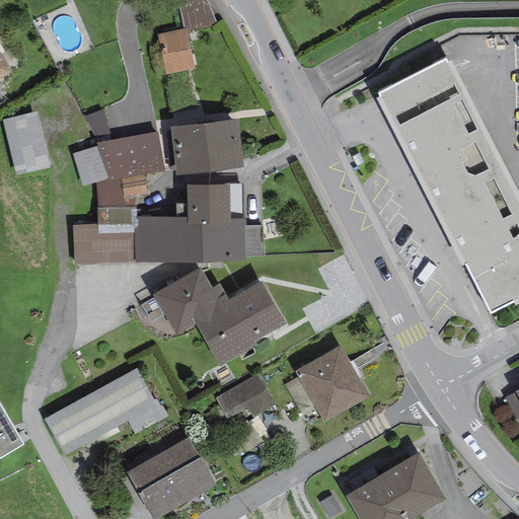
[(207,0),(189,0),(177,2),(183,29),(187,28),(187,31),(217,24),(207,0)]
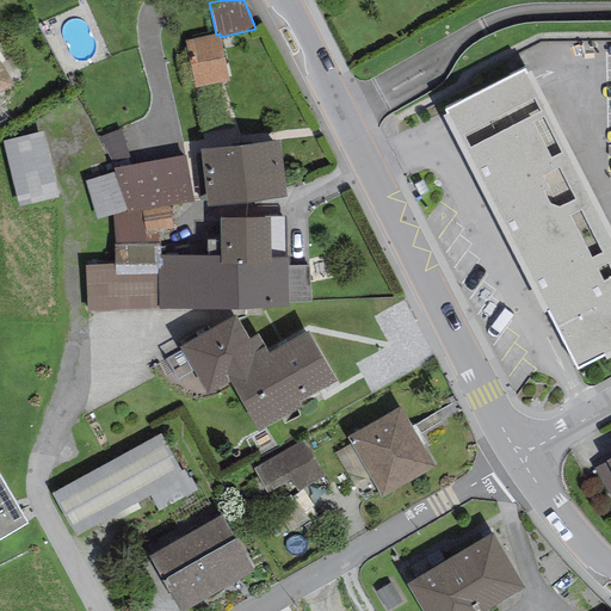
[(216,35),(185,41),(196,88),(229,81),(220,37),(220,34),(216,35)]
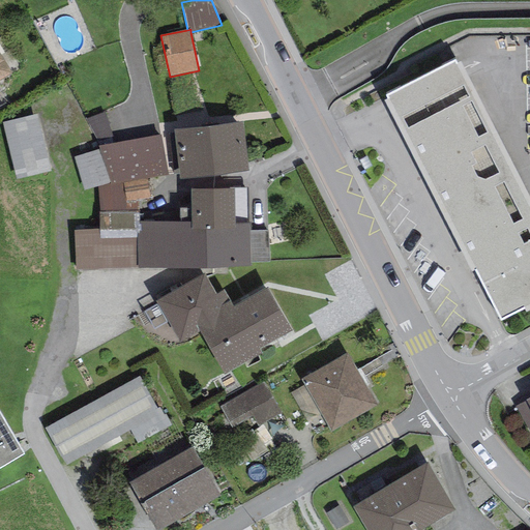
[(0,79),(11,72),(0,54),(0,79)]
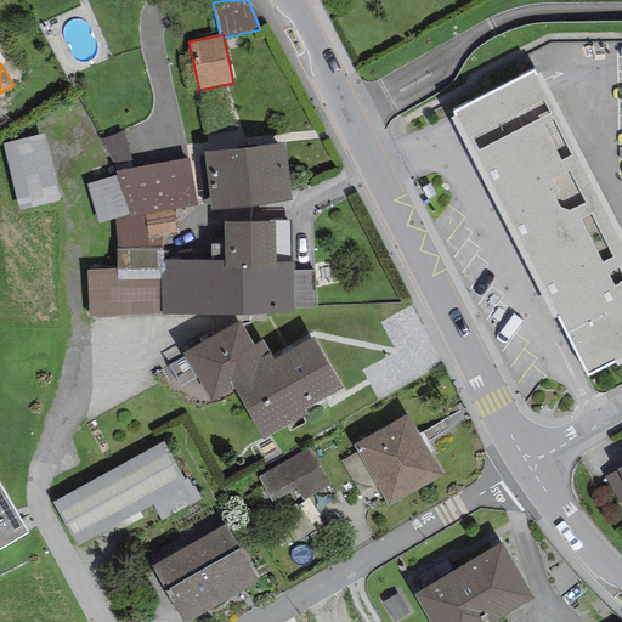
[(532,71),(452,112),(454,117),(451,119),(553,318),(557,317),(588,377),(615,363),(617,368),(621,366),(621,232),(541,74),(536,77),(532,71)]
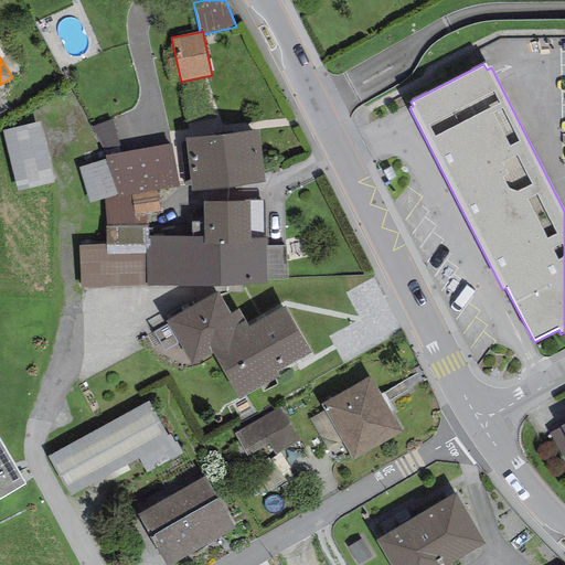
[(112,118),(91,127),(105,156),(123,152),(112,118)]
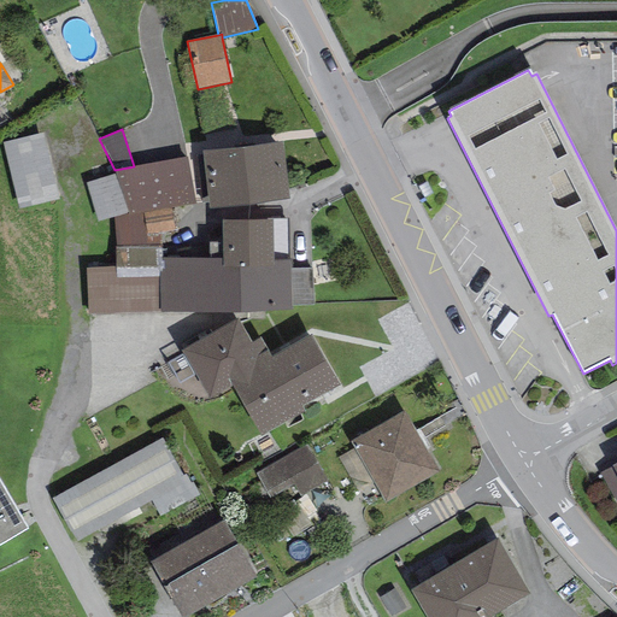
[(43,133),(3,142),(18,210),(59,200),(43,133)]
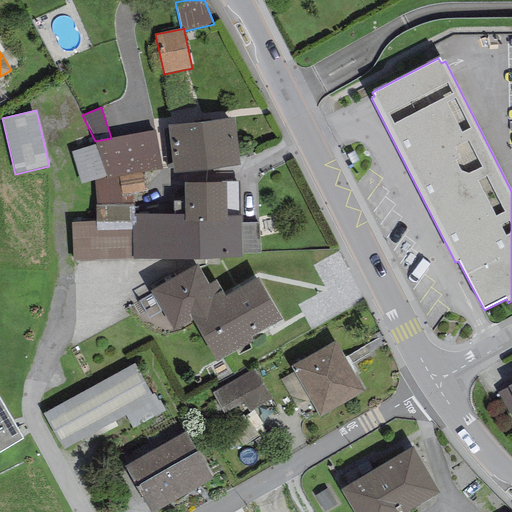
[(235,117),(168,125),(174,173),(240,165),(235,117)]
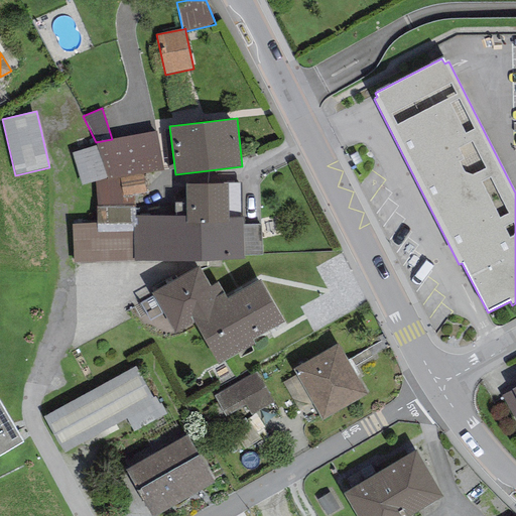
[(163,170),(156,132),(112,139),(96,142),(97,145),(108,178),(96,181),(98,207),(133,206),(132,195),(146,192),(143,174),(163,170)]
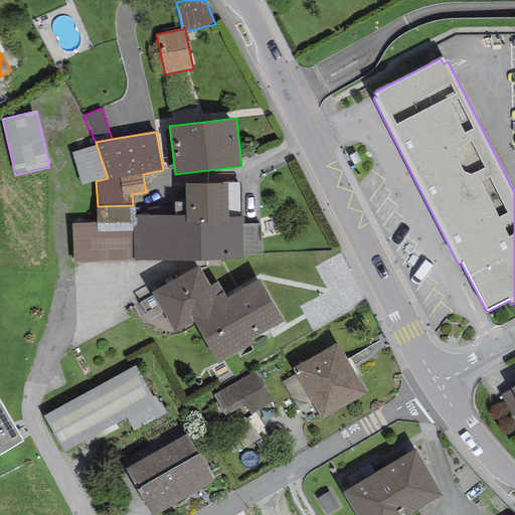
[(96,181),(108,178),(97,145),(71,153),(81,186),(96,181)]
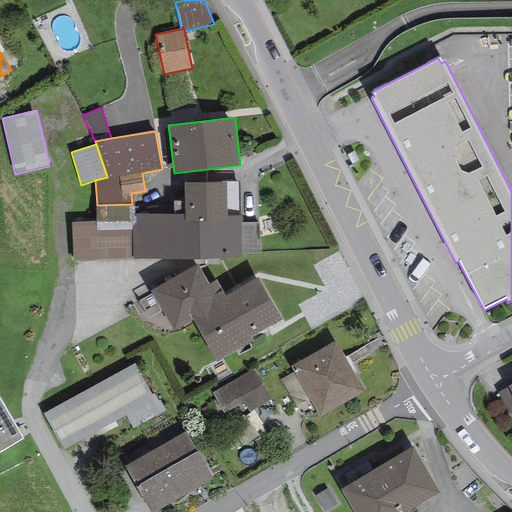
[(240,223),(240,216),(226,217),(226,183),(184,183),(184,214),(135,215),(132,215),(133,260),(241,258),(241,254),(240,223)]
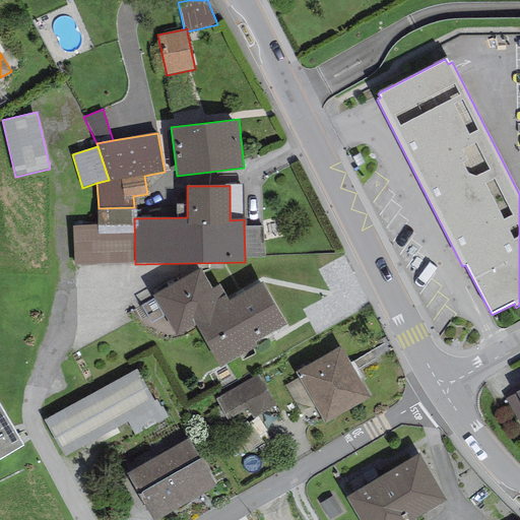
[(73,266),(135,264),(134,218),(137,218),(137,207),(134,207),(99,208),(96,208),(98,225),(72,226),(73,266)]
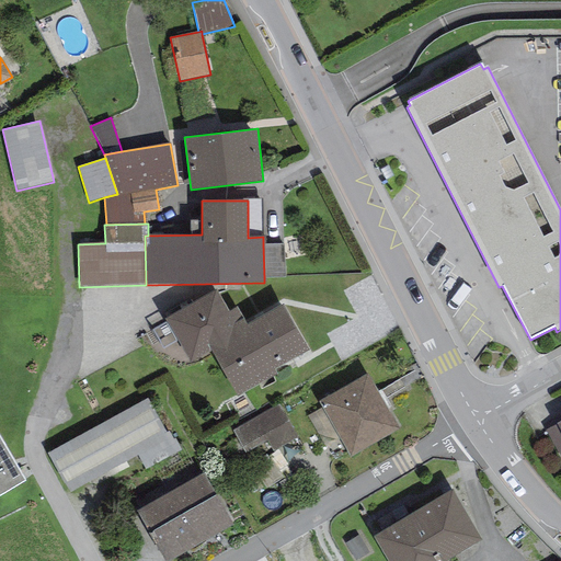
[(285,244),(263,244),(264,278),(285,278),(285,244)]
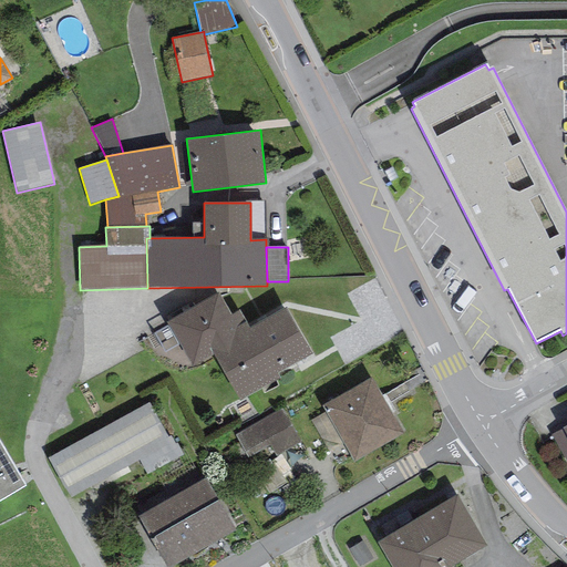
[(193,367),(213,354),(251,331),(248,327),(239,311),(232,316),(217,294),(167,323),(193,367)]
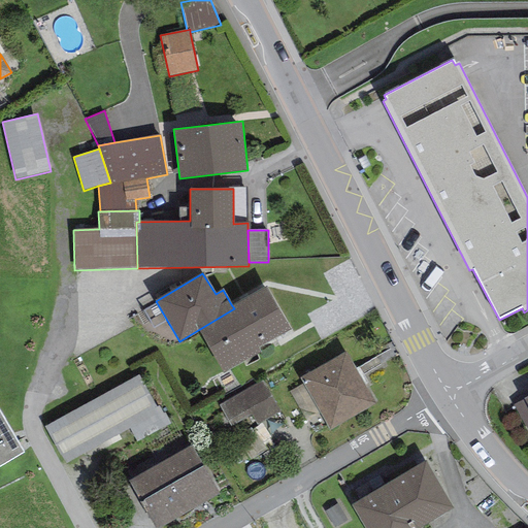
[(267,285),(231,304),(234,308),(198,330),(223,374),(263,353),(259,345),(291,327),(267,285)]
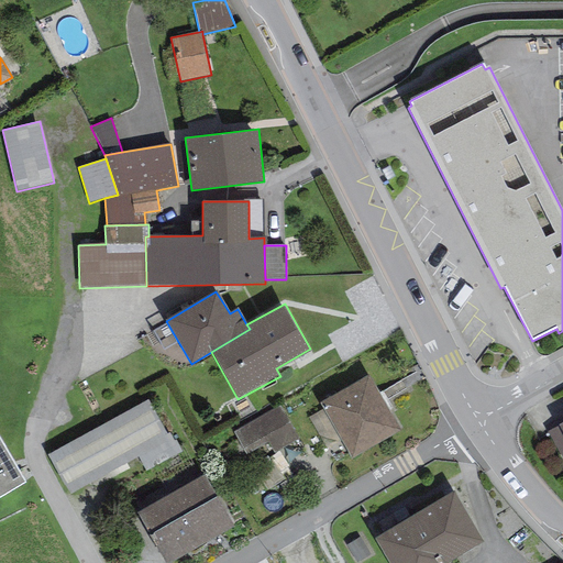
[(368,375),(319,404),(351,459),(400,431),(368,375)]
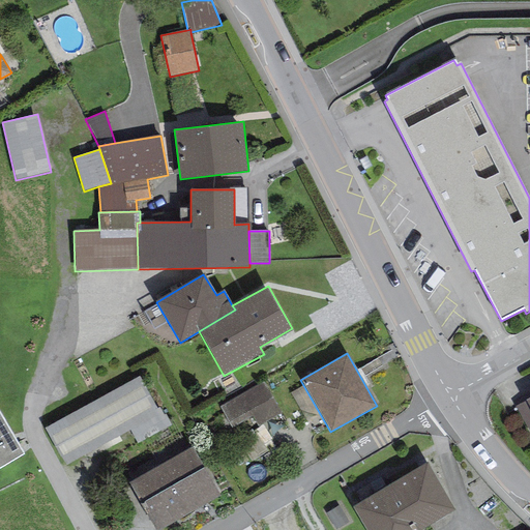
[(139,376),(45,428),(65,466),(130,431),(138,444),(172,425),(166,414),(164,415),(159,408),(156,409),(139,376)]
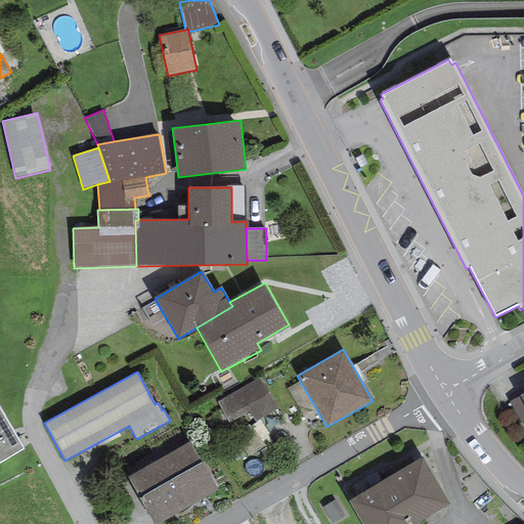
[(262,378),(216,402),(227,423),(250,411),(255,422),(278,409),(262,378)]
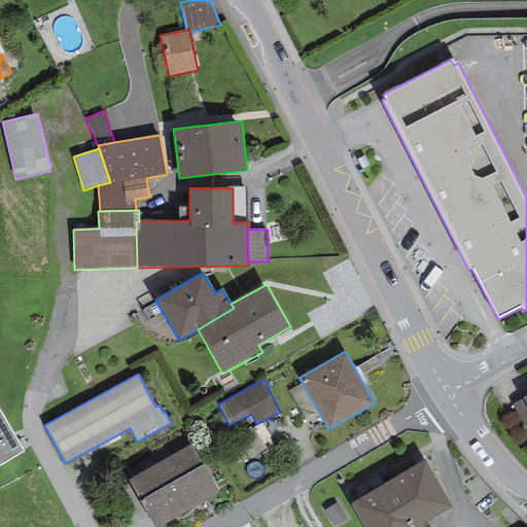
[(526,395),(522,398),(512,405),(526,429),(526,395)]
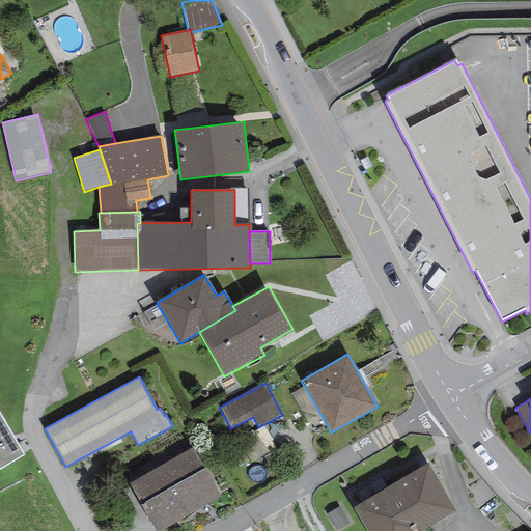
[(0,415),(0,469),(24,455),(0,415)]
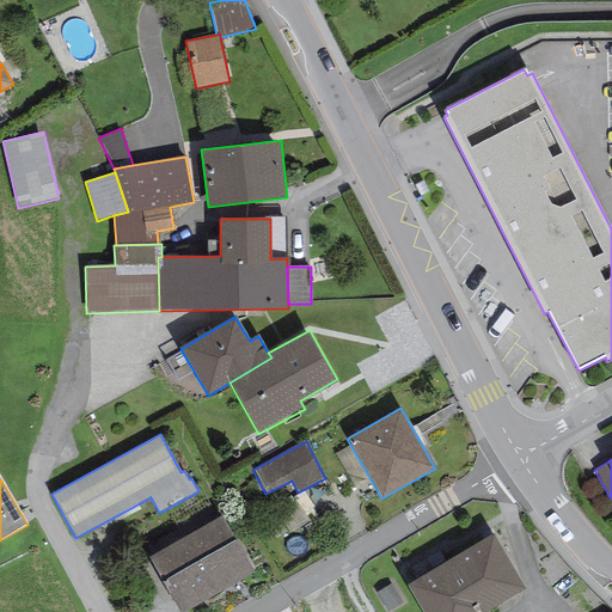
[(222,516),(150,557),(179,611),(182,611),(254,573),(222,516)]
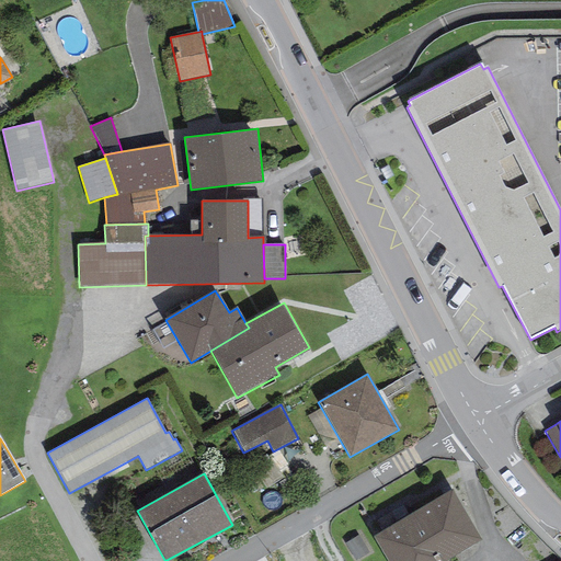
[(453,490),(373,537),(387,560),(447,560),(482,540),(453,490)]
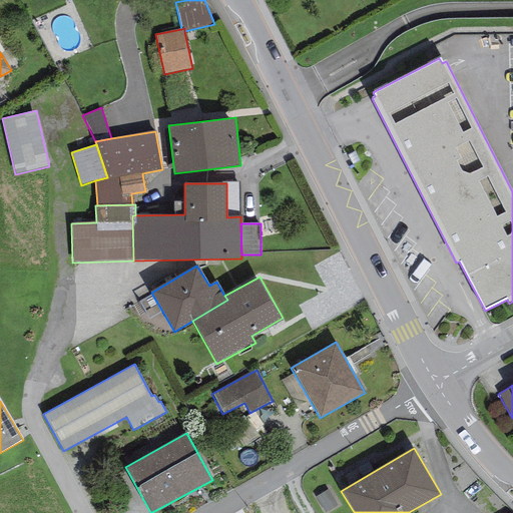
[(328,490),(316,497),(325,512),(338,506),(328,490)]
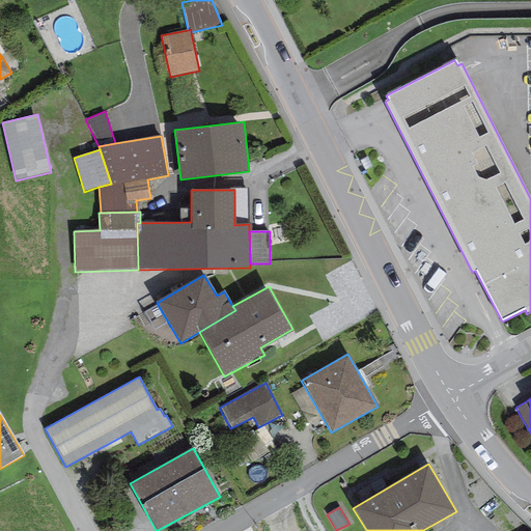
All buildings are outlined.
